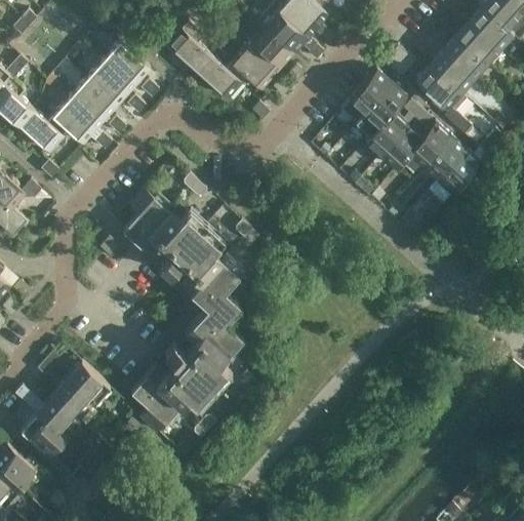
[(277,0),(258,21),(266,26),(296,53),(309,39),(294,25),(300,17),(285,4),(284,5),(279,0),(277,0)]
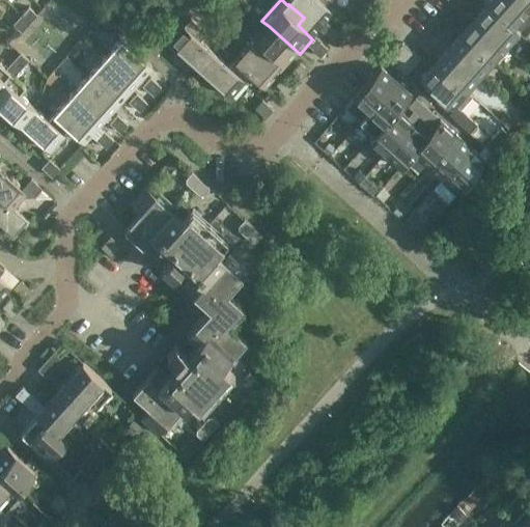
[(313,0),(291,0),(288,4),(304,18),(298,25),(312,39),(334,16),(318,2),(317,3),(313,0)]
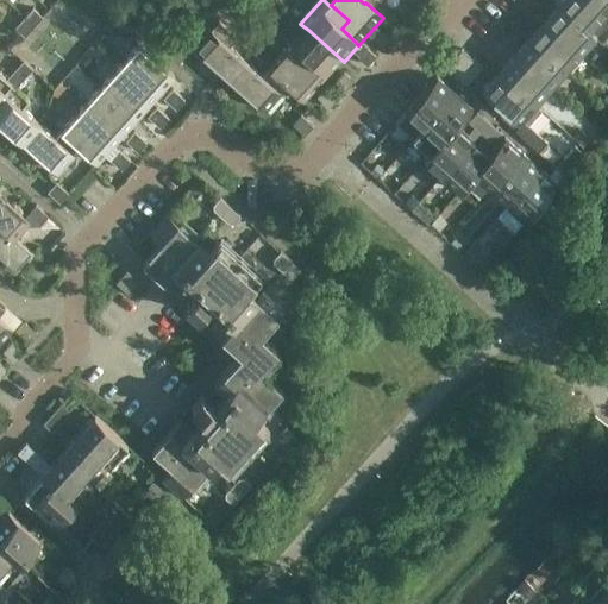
[(607,19),(605,17),(585,0),(556,0),(553,2),(561,8),(596,41),(602,45),(607,38),(607,19)]
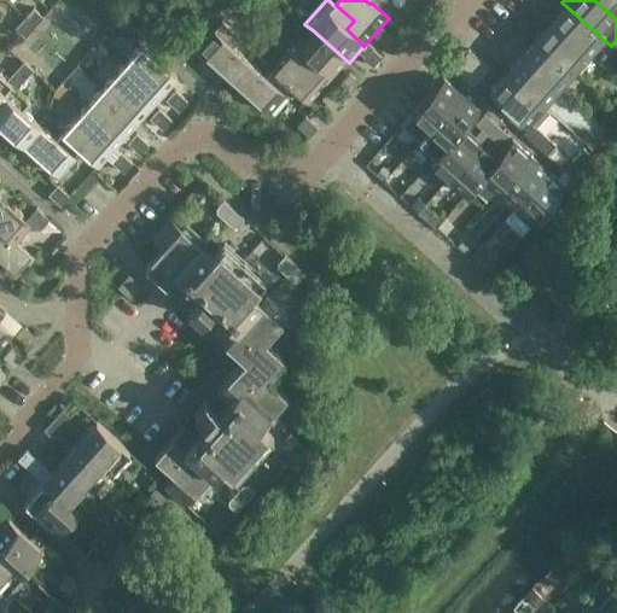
[(616,0),(594,0),(613,17),(616,13),(616,0)]
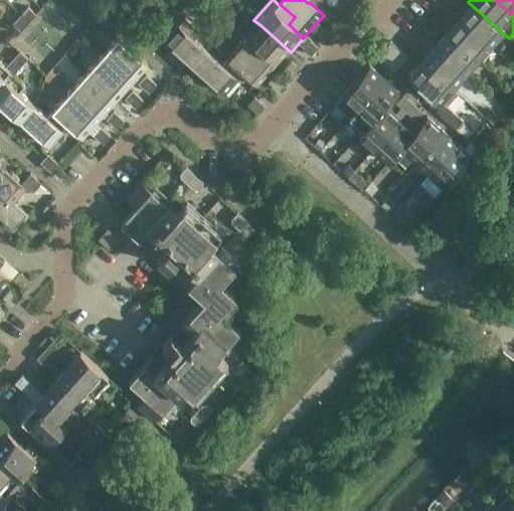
[(504,34),(474,7),(461,21),(491,48),(504,34)]
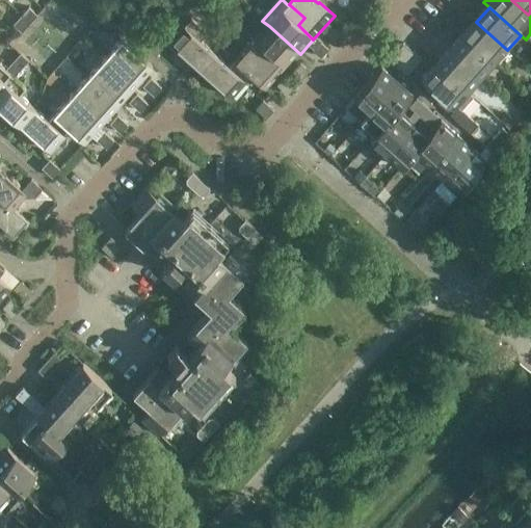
[(37,18),(29,10),(14,28),(22,35),(37,18)]
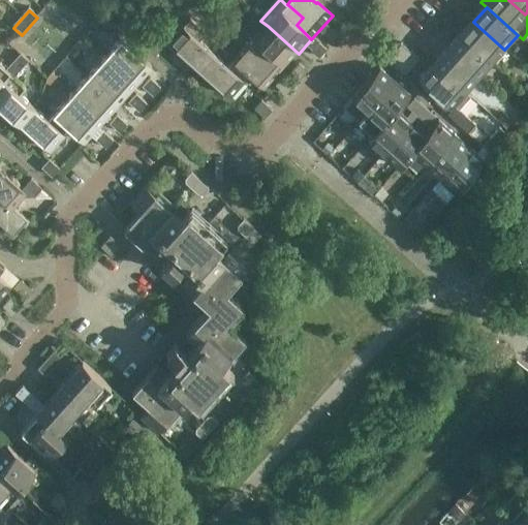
[(504,50),(473,22),(460,37),(491,64),(504,50)]
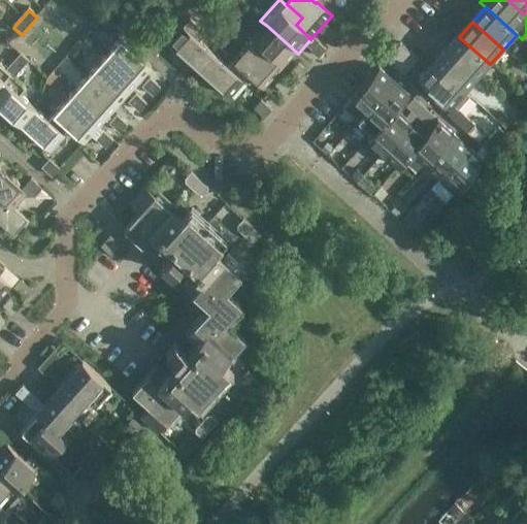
[(169,45),(199,72),(213,57),(199,43),(205,37),(190,23),(169,45)]
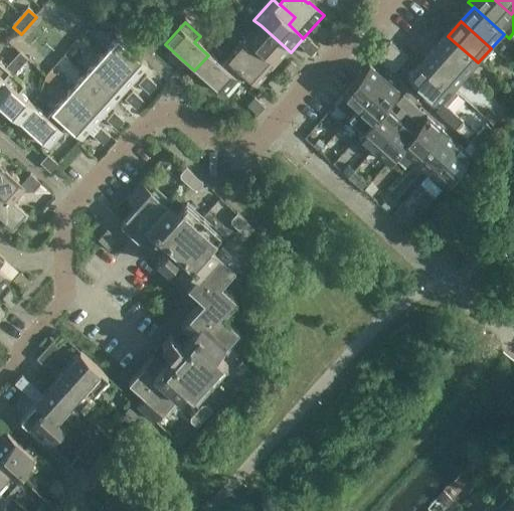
[(291,52),(261,25),(247,40),(263,53),(257,60),(271,73),(291,52)]
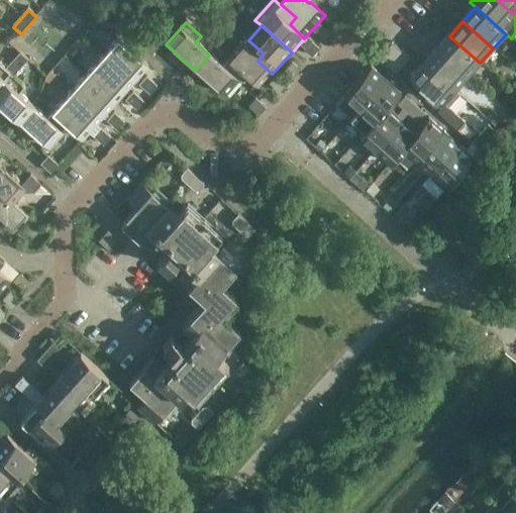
[(317,36),(326,45),(334,37),(324,28),(317,36)]
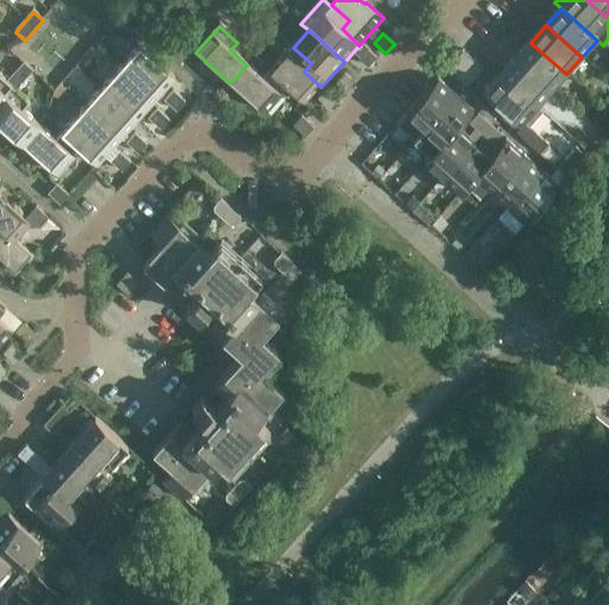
[(566,74),(530,43),(516,60),(552,92),(566,74)]
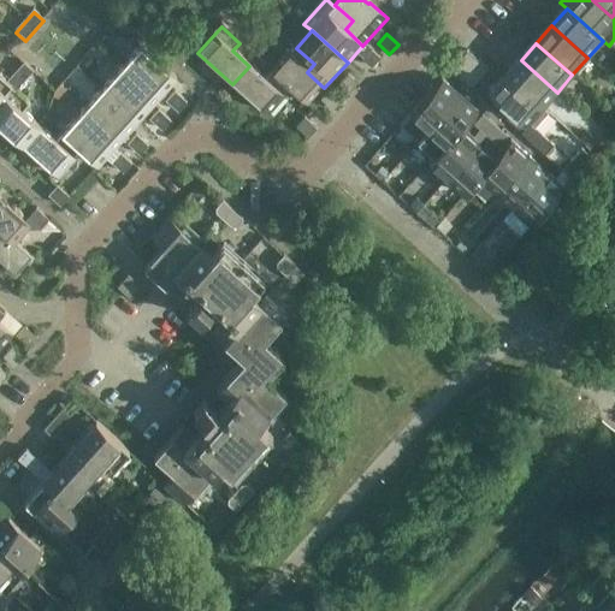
[(182,48),(171,60),(181,69),(191,57),(182,48)]
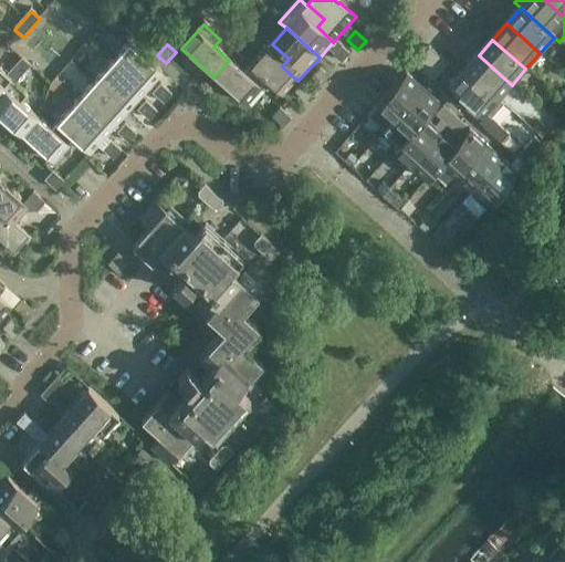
[(272,44),(251,68),(268,83),(268,84),(283,99),(297,81),(282,66),(289,59),(272,44)]
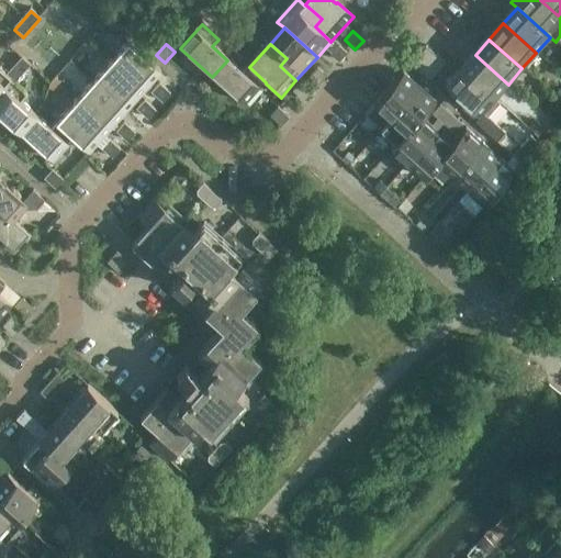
[(128,45),(111,65),(144,95),(161,75),(128,45)]
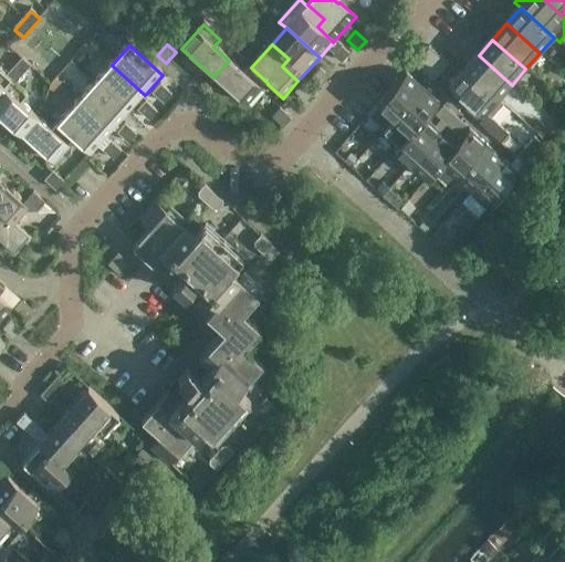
[(332,55),(343,65),(351,56),(339,47),(332,55)]
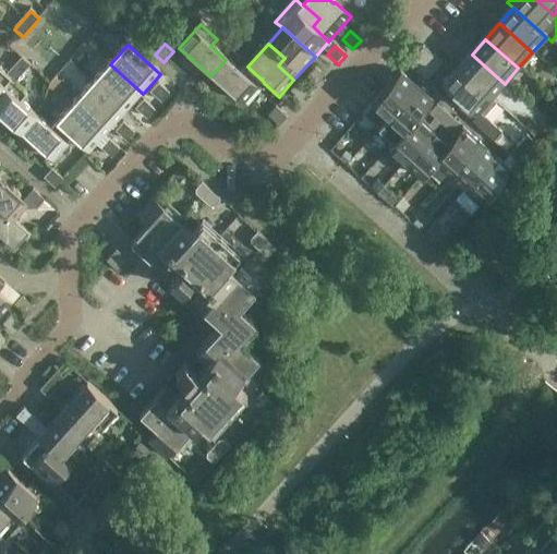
[(408,65),(427,83),(443,65),(424,49),(408,65)]
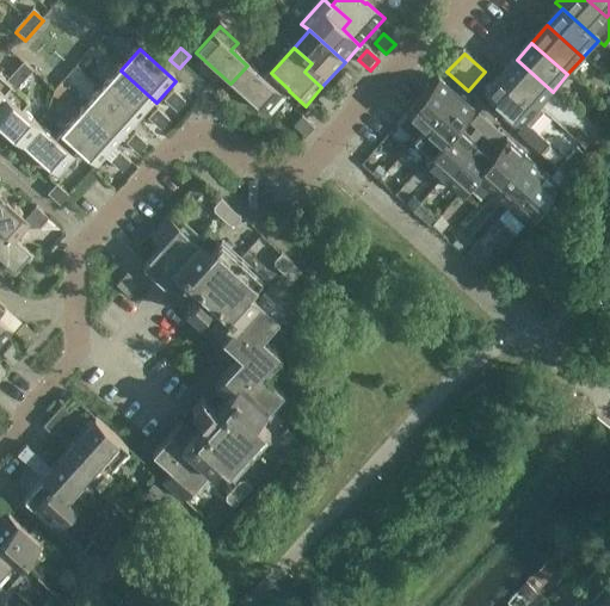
[(553,92),(517,60),(501,76),(537,109),(553,92)]
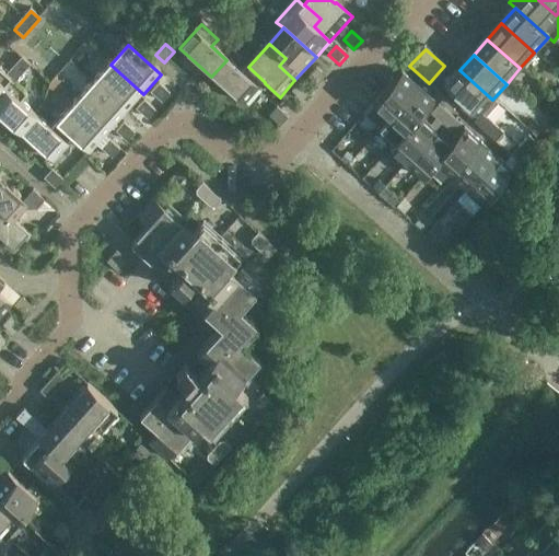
[(7,77),(11,81),(15,84),(31,67),(22,59),(7,77)]
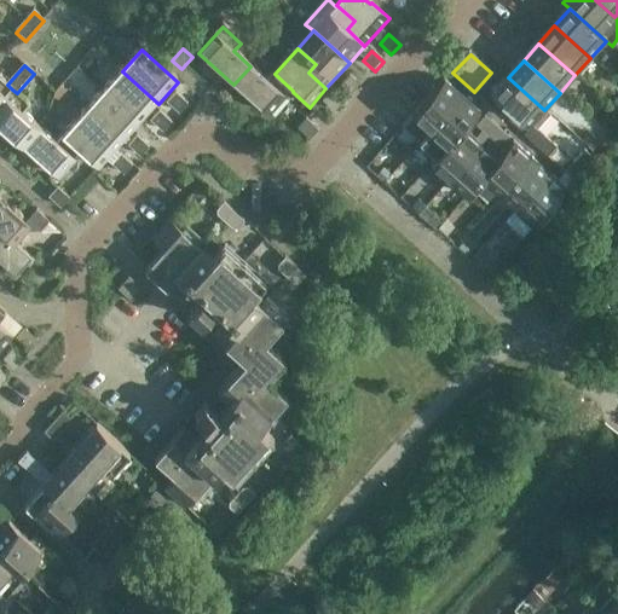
[(267,81),(250,67),(234,85),(270,117),(293,92),(293,91),(275,74),(267,81)]
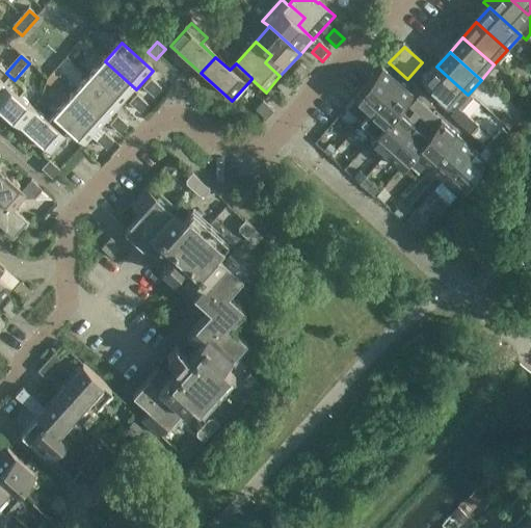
[(105,61),(88,80),(120,108),(136,89),(105,61)]
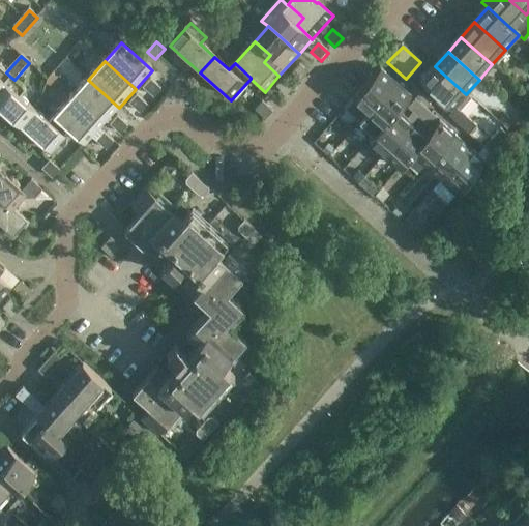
[(290,74),(300,84),(309,75),(298,65),(290,74)]
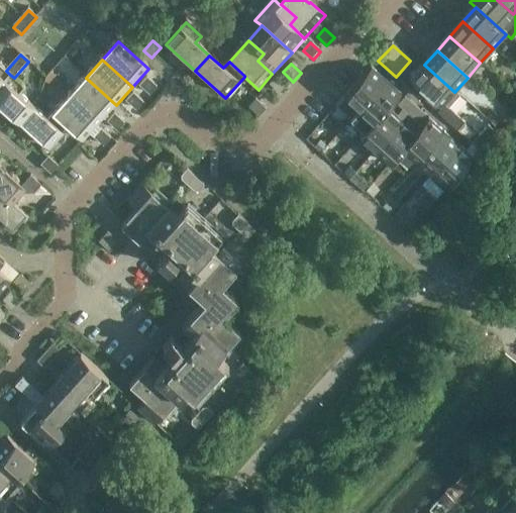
[(0,86),(10,75),(6,71),(0,65),(0,86)]
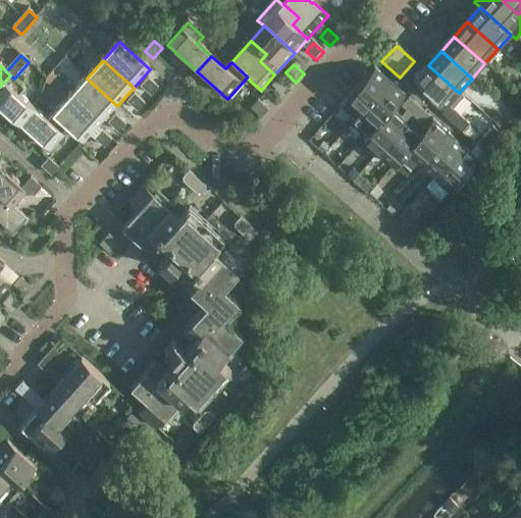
[(459,93),(428,65),(414,81),(445,108),(459,93)]
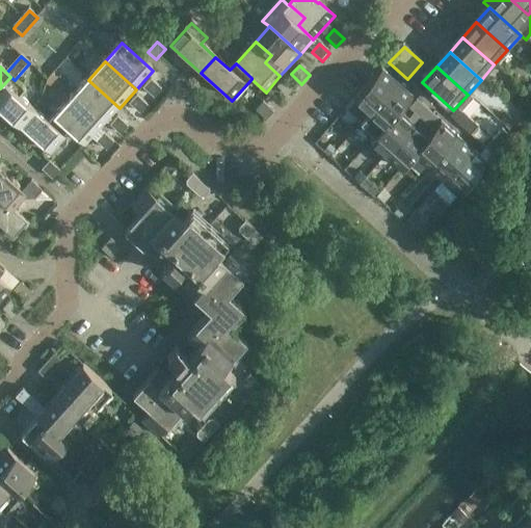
[(382,71),(354,102),(370,116),(398,85),(382,71)]
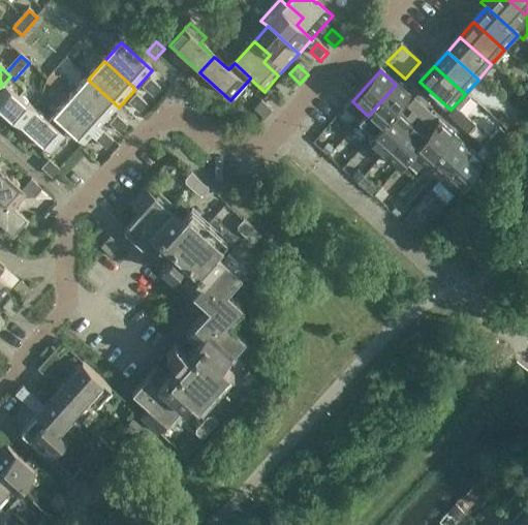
[(10,76),(0,88),(0,106),(21,125),(34,110),(20,97),(26,90),(14,80),(10,76)]
